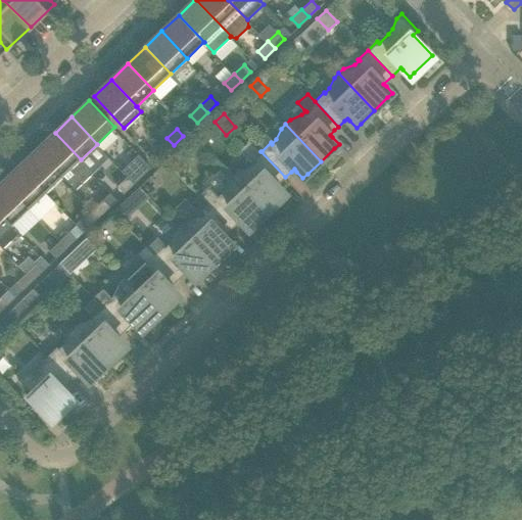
[(38,149),(63,176),(76,188),(93,172),(81,159),(55,133),(38,149)]
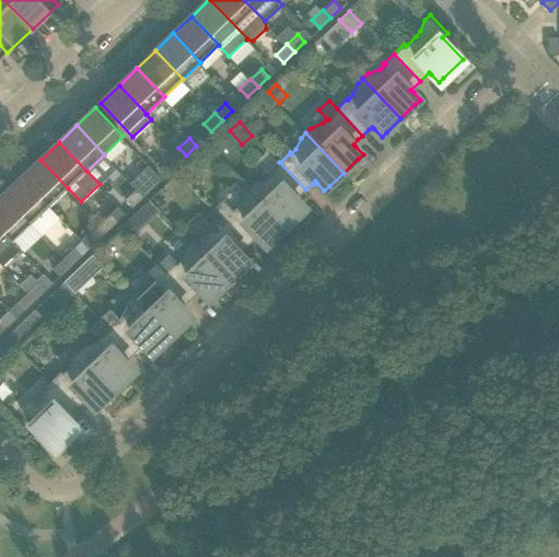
[(186,155),(178,148),(167,158),(175,165),(186,155)]
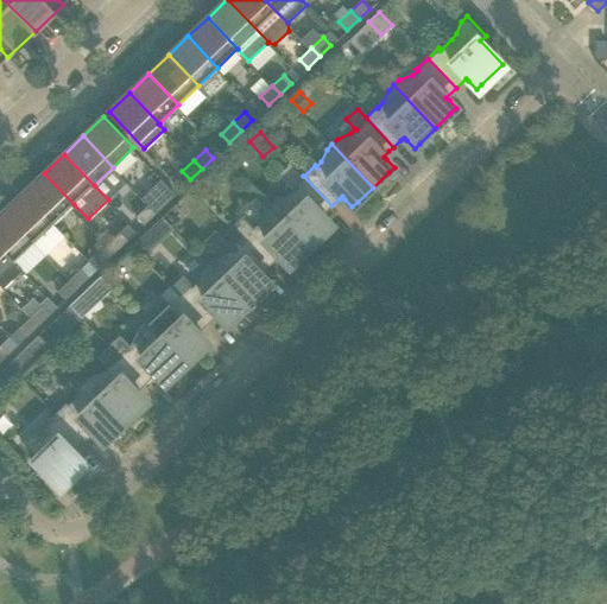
[(44,173),(25,191),(55,223),(74,204),(44,173)]
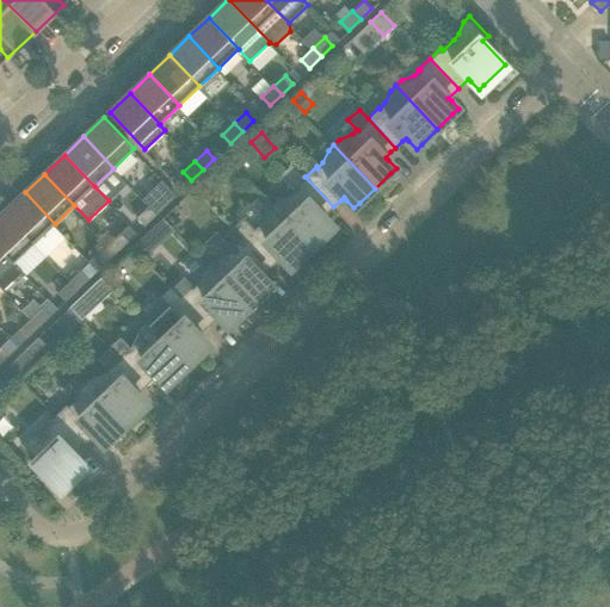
[(277,199),(271,203),(313,247),(328,233),(334,227),(326,220),(324,216),(327,212),(333,206),(305,177),(294,187),(296,190),(290,193),(277,199)]
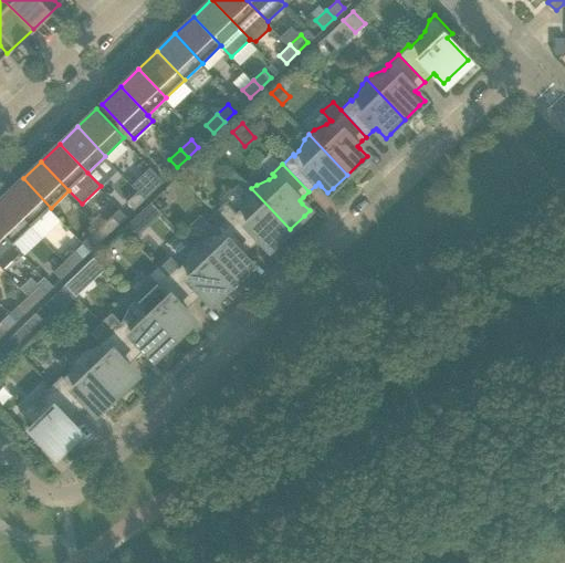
[(145,197),(156,187),(164,179),(150,166),(132,184),(138,189),(145,197)]
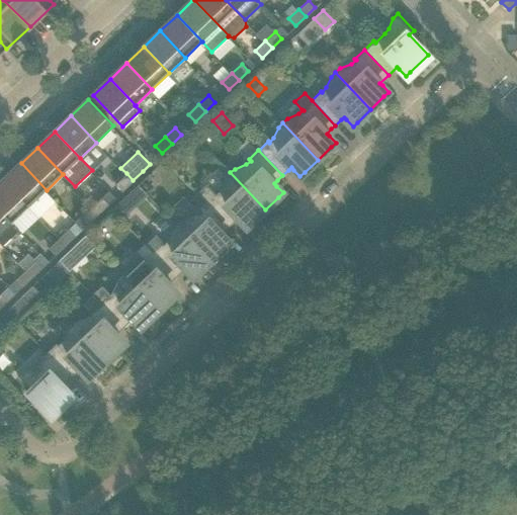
[(176,157),(170,163),(178,171),(184,165),(176,157)]
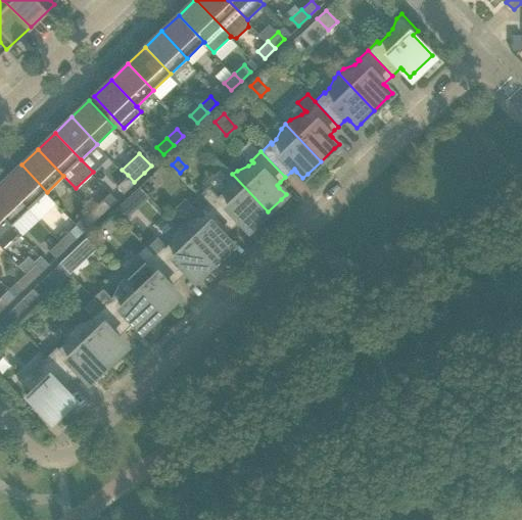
[(21,164),(4,181),(30,207),(40,219),(56,202),(47,192),(21,164)]
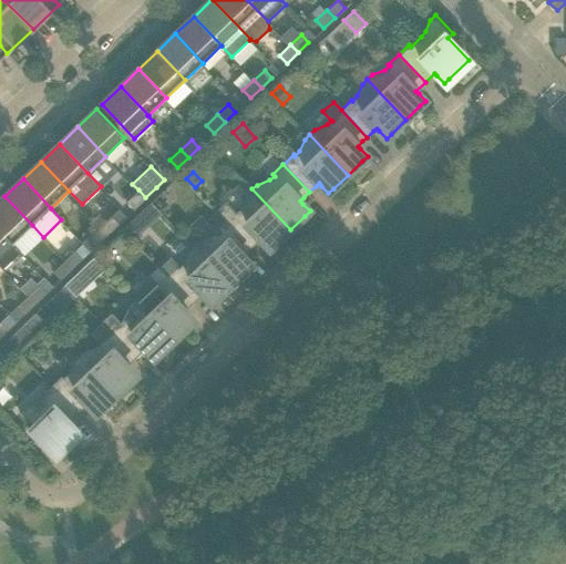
[(227,201),(216,209),(251,247),(257,242),(261,238),(264,241),(270,248),(276,244),(290,229),(251,188),(247,194),(242,206),(237,212),(236,209),(227,201)]
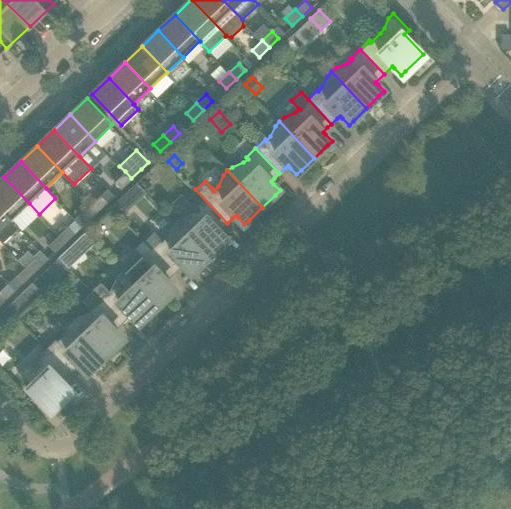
[(131,178),(125,171),(115,181),(121,188),(131,178)]
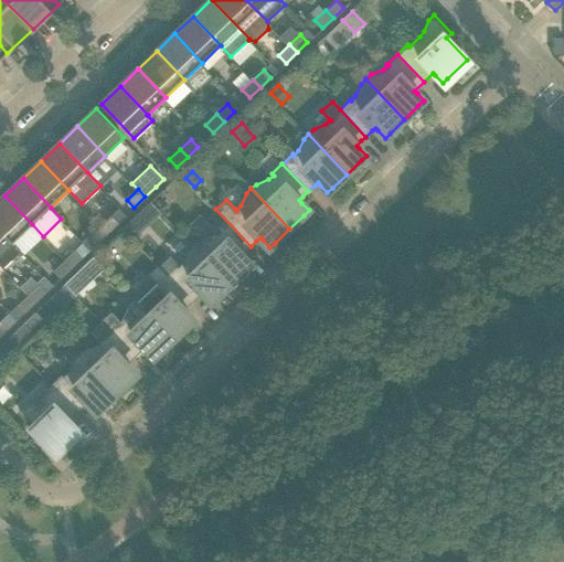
[(32,224),(4,195),(0,200),(0,226),(14,242),(32,224)]
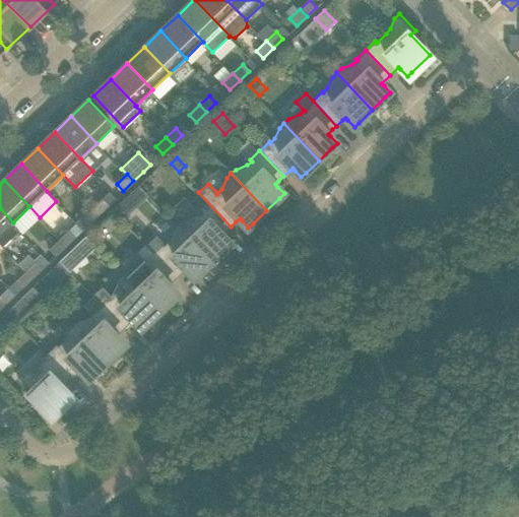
[(183,219),(178,223),(213,261),(226,248),(232,244),(224,237),(222,235),(225,232),(231,227),(198,192),(189,202),(197,210),(199,211),(194,215),(183,219)]
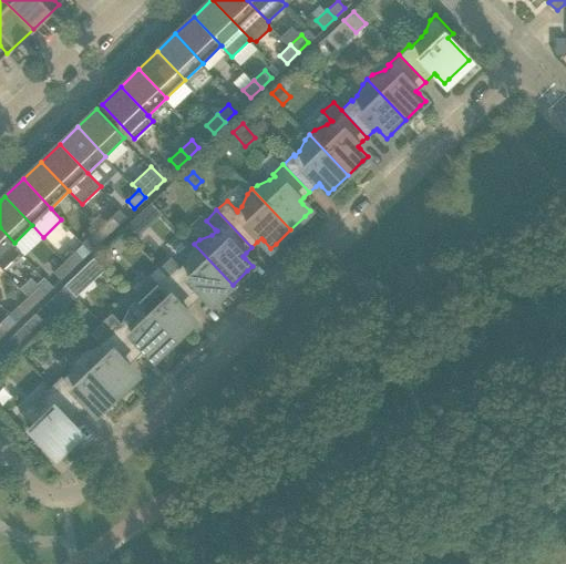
[(112,215),(102,225),(109,233),(120,223),(112,215)]
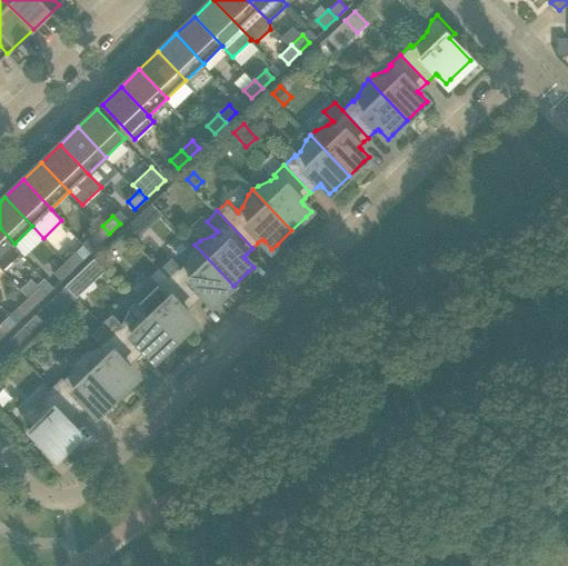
[(135,217),(122,228),(133,239),(146,229),(135,217)]
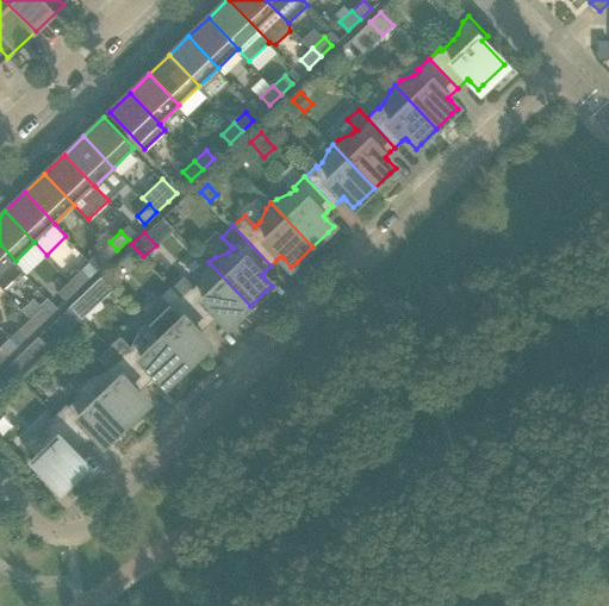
[(117,250),(110,242),(98,252),(105,261),(117,250)]
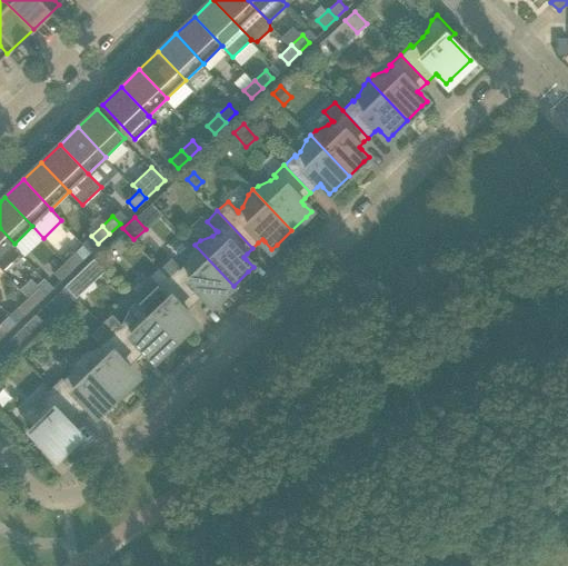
[(0,265),(3,269),(21,251),(15,244),(0,228),(0,265)]
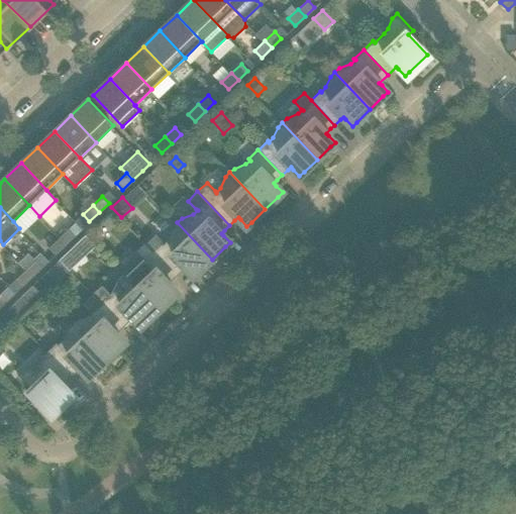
[(157,232),(145,243),(177,276),(182,271),(185,268),(188,270),(194,277),(199,272),(212,260),(177,222),(173,227),(167,237),(164,242),(163,241),(163,238),(157,232)]
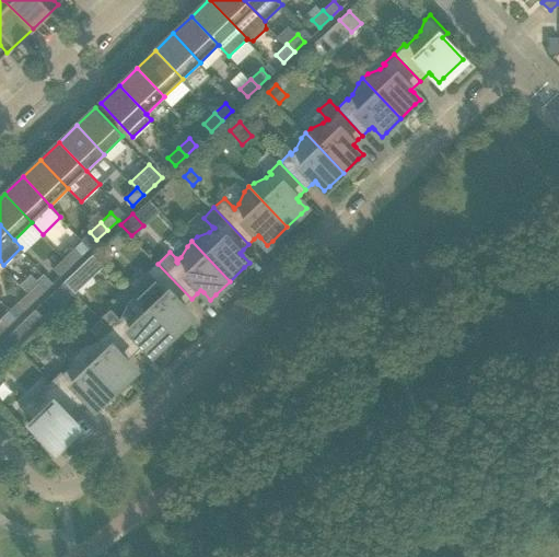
[(65,256),(71,264),(82,254),(74,246),(65,256)]
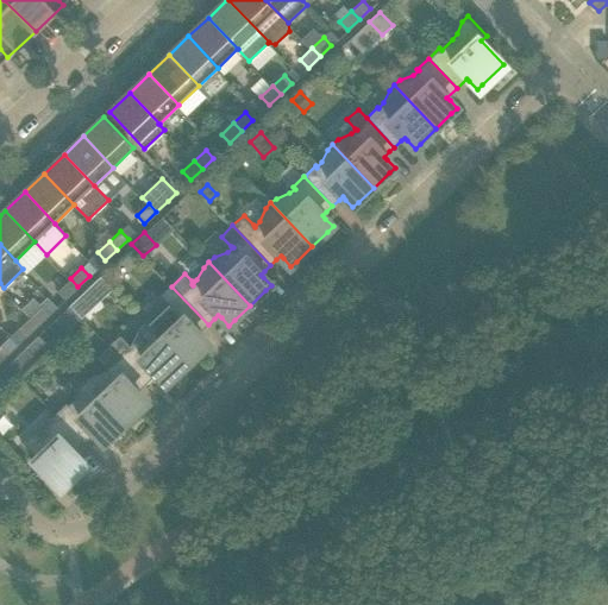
[(101,275),(89,285),(101,297),(113,287),(101,275)]
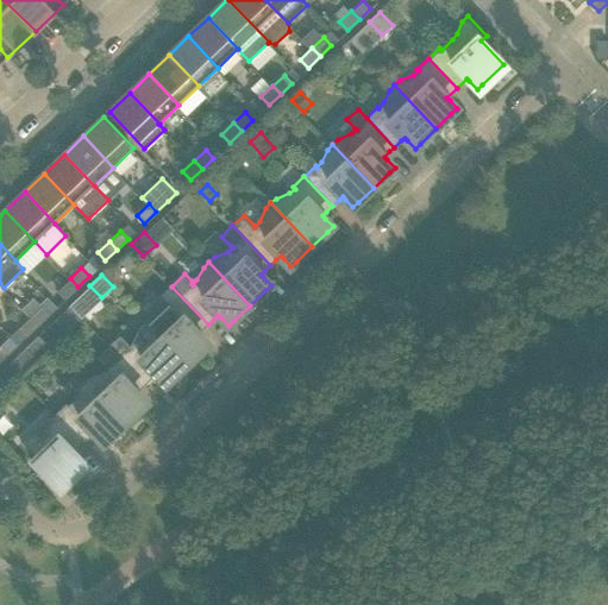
[(77,287),(70,278),(58,290),(66,298),(77,287)]
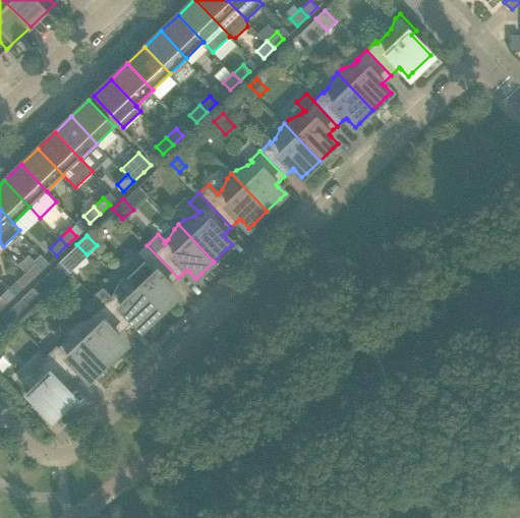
[(141,259),(125,275),(161,312),(174,299),(178,295),(172,288),(170,285),(172,283),(178,278),(147,245),(146,243),(136,252),(141,259)]
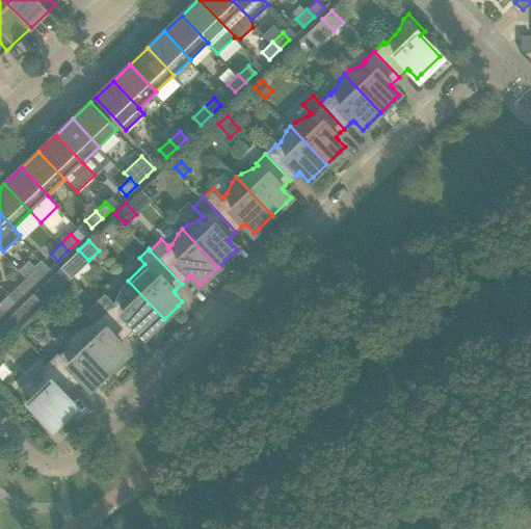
[(36,267),(27,276),(33,284),(44,274),(36,267)]
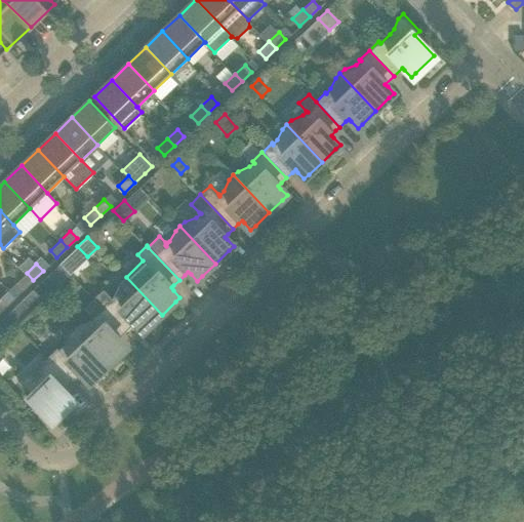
[(27,273),(16,282),(23,289),(33,280),(27,273)]
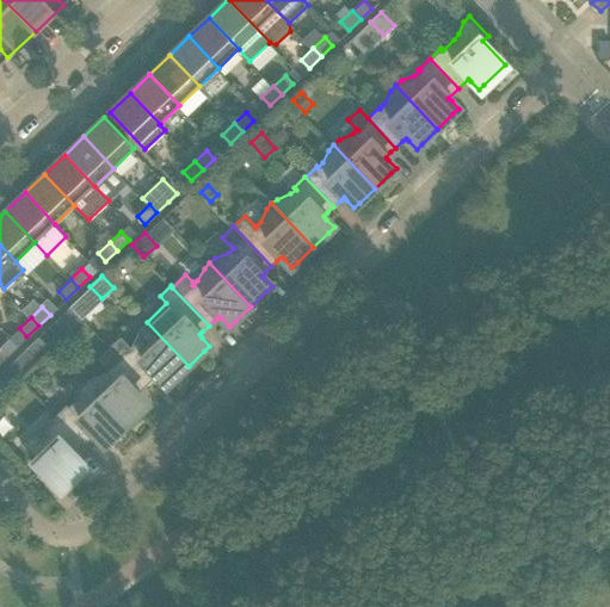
[(122,335),(110,346),(147,384),(152,379),(156,375),(160,378),(167,385),(173,381),(189,366),(147,322),(142,328),(135,340),(131,346),(129,344),(122,335)]
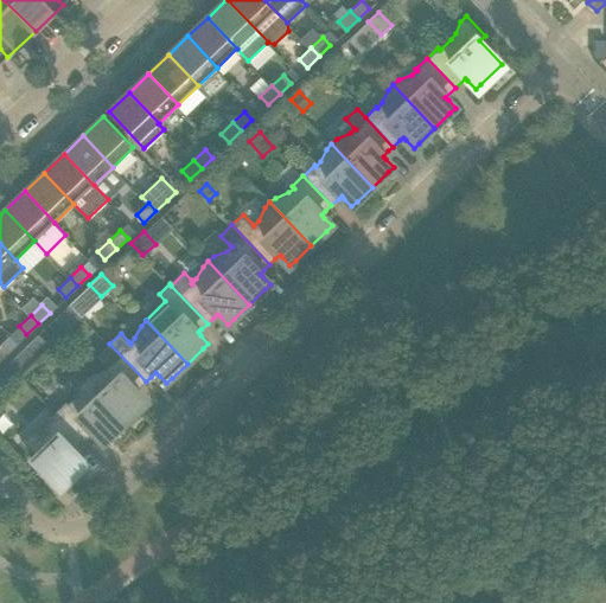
[(63,340),(53,331),(45,338),(55,347),(63,340)]
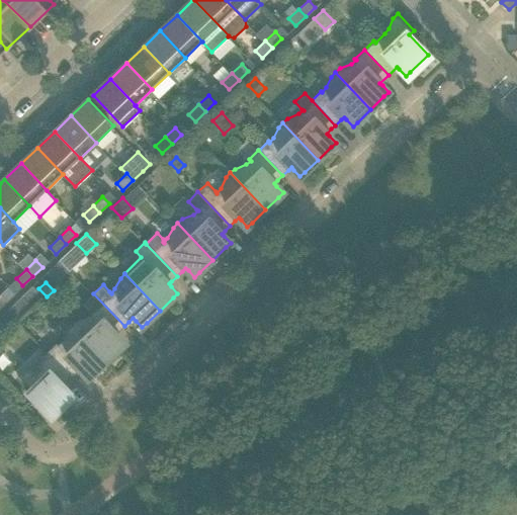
[(22,295),(31,305),(42,294),(33,284),(22,295)]
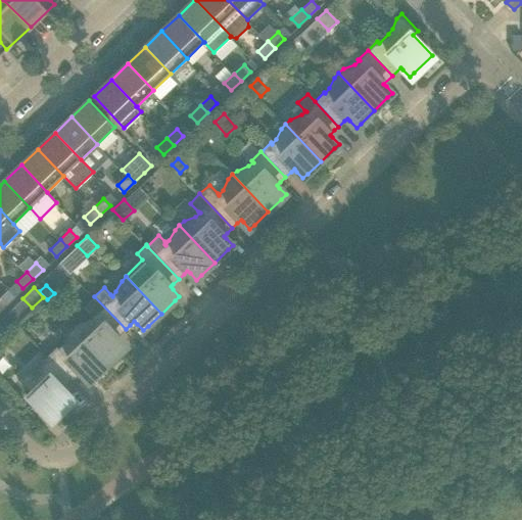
[(1,295),(0,296),(0,310),(8,302),(9,301),(2,294),(1,295)]
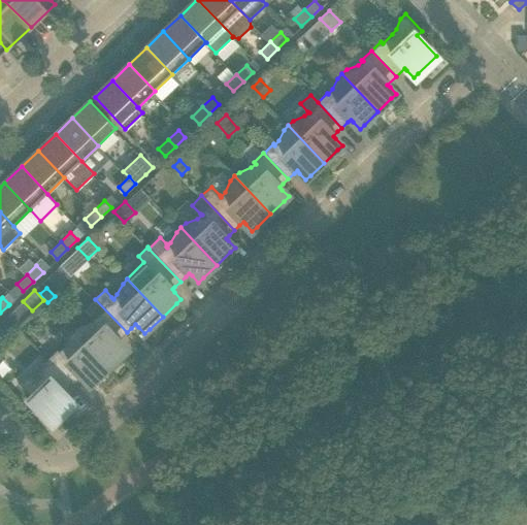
[(78,326),(73,329),(109,367),(123,355),(127,350),(121,343),(119,340),(121,338),(127,332),(95,299),(86,308),(93,316),(94,318),(89,321),(78,326)]
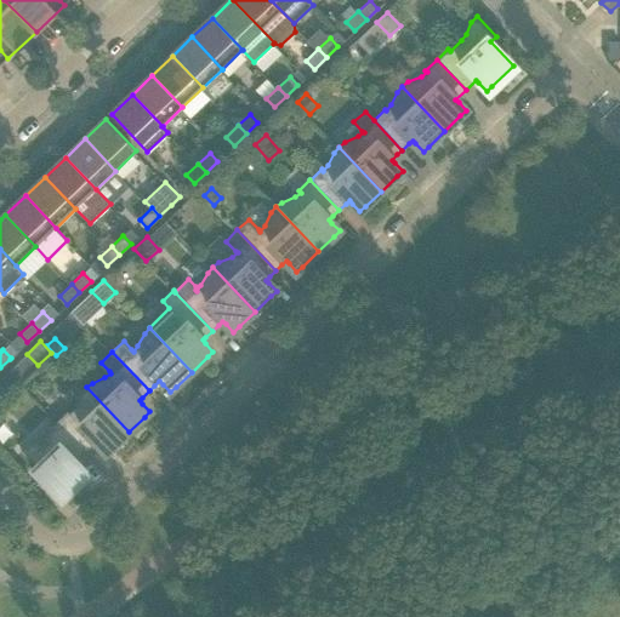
[(0,377),(0,381),(6,387),(12,387),(20,381),(9,370),(0,377)]
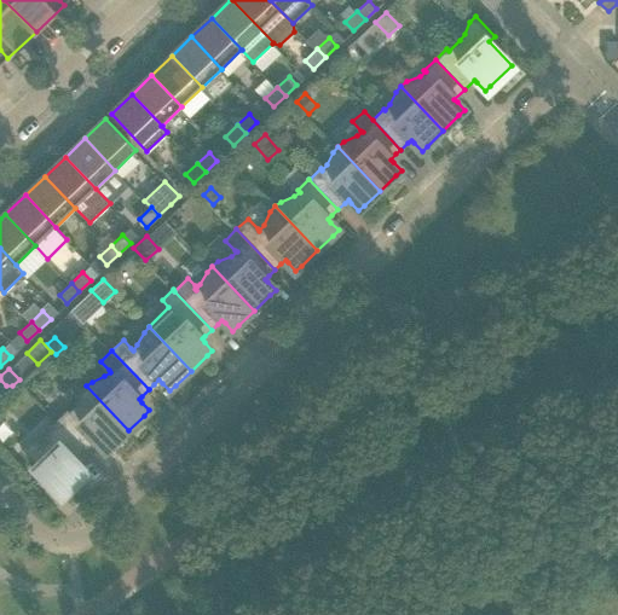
[(68,408),(57,419),(86,450),(91,445),(96,440),(99,442),(107,451),(113,446),(128,430),(86,386),(81,392),(74,405),(70,411),(68,408)]
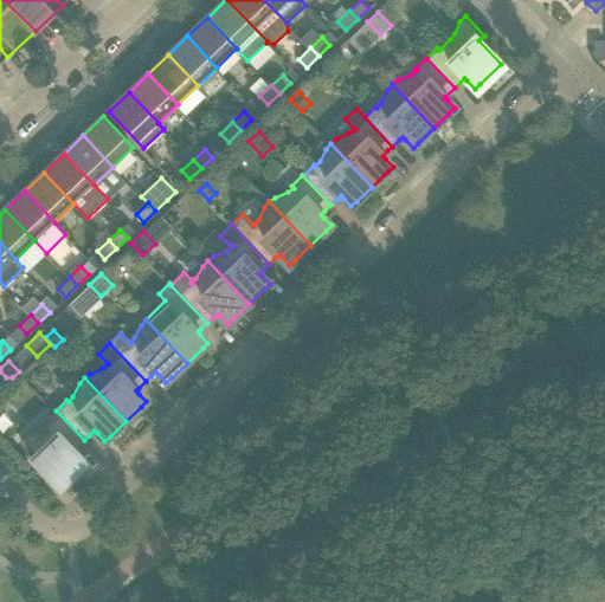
[(29,432),(21,438),(39,455),(34,460),(34,461),(58,485),(79,465),(84,460),(77,452),(73,450),(84,440),(56,410),(45,421),(46,422),(42,427),(29,432)]
